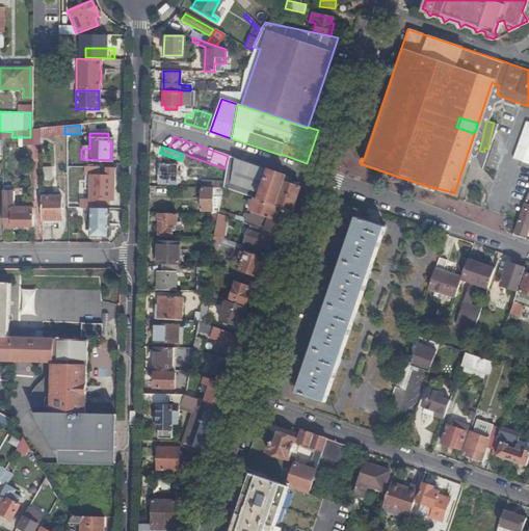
[(279,207),(291,211),(298,187),(289,183),(291,179),(228,156),(225,168),(221,187),(235,191),(240,166),(253,171),(244,195),(254,197),(279,207)]
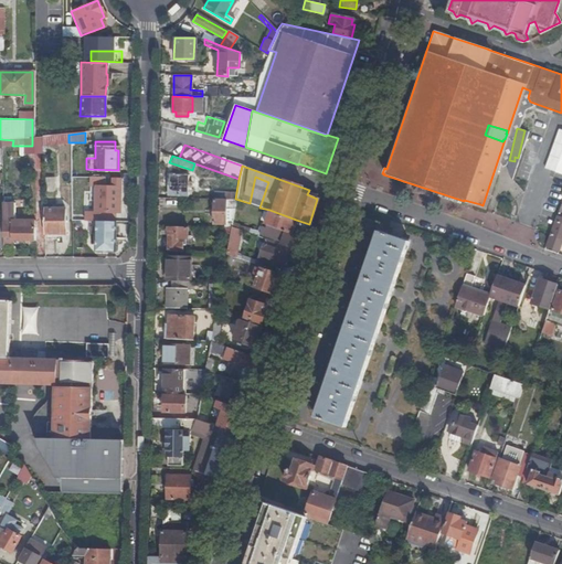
[(188,173),(168,173),(168,194),(187,195),(187,187),(190,187),(191,181),(187,181),(188,173)]
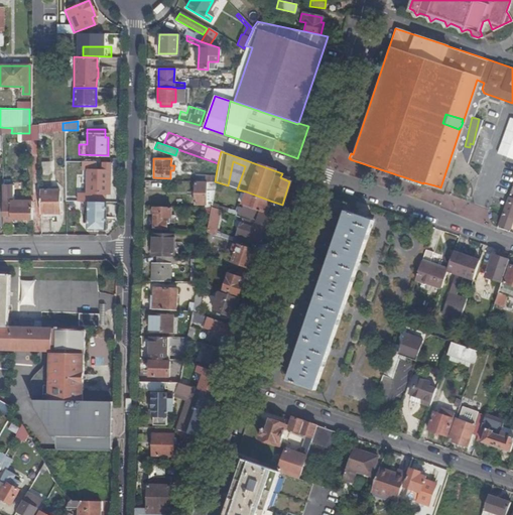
[(228,185),(237,189),(245,166),(233,161),(228,185)]
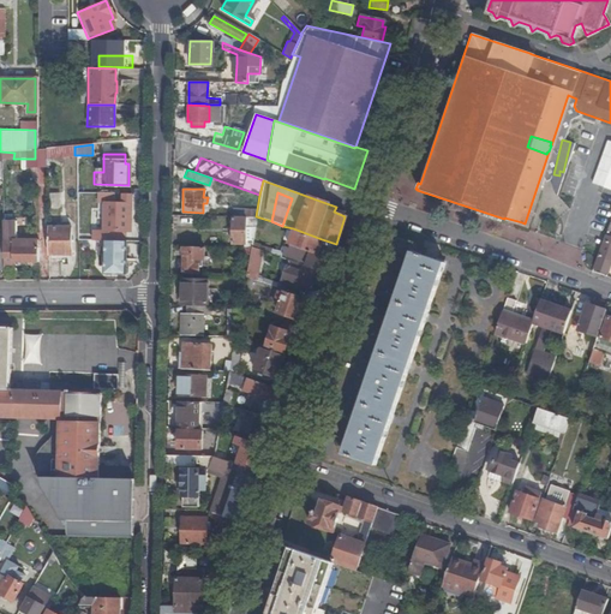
[(120,195),(120,203),(102,203),(102,230),(127,231),(127,219),(129,219),(130,196),(120,195)]
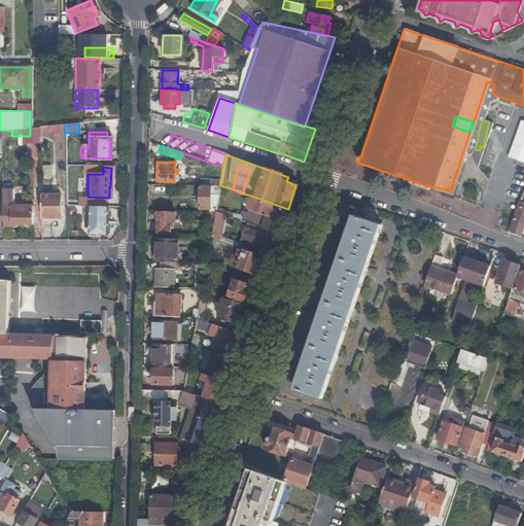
[(523,184),(523,185),(516,206),(517,206),(509,229),(519,233),(523,218),(523,199),(523,198),(523,184)]
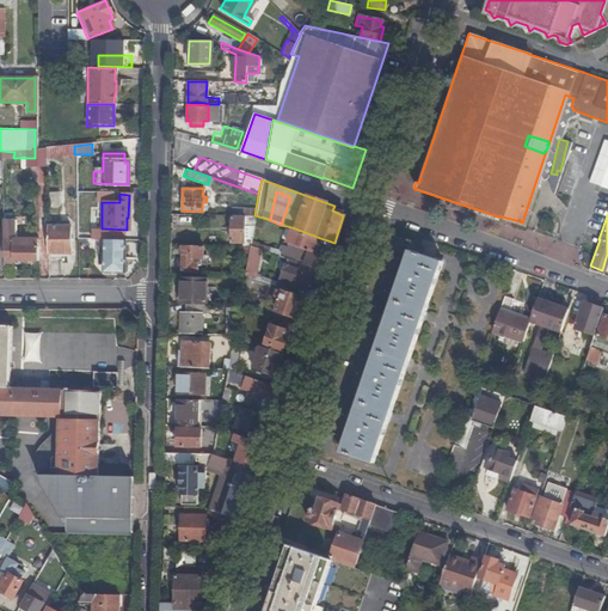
[(244,217),(231,217),(231,242),(243,242),(244,217)]
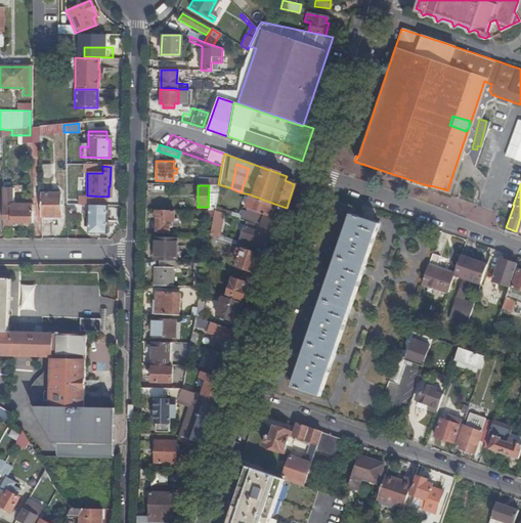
[(11,192),(1,192),(1,213),(1,222),(31,222),(31,211),(25,211),(25,205),(12,204),(11,192)]
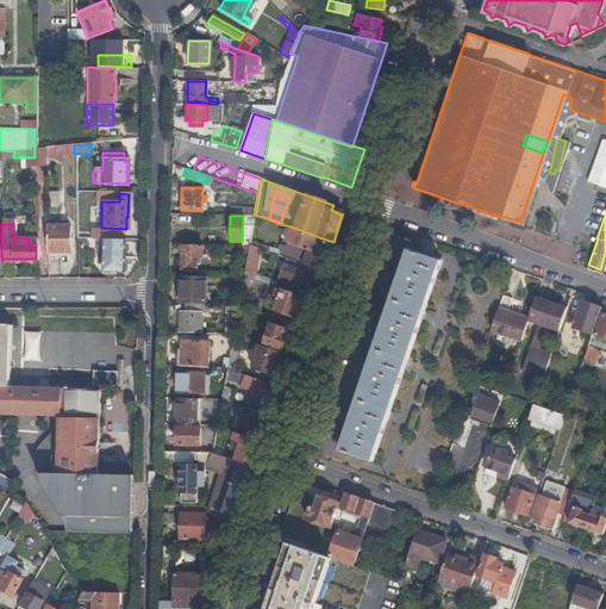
[(68,224),(45,224),(45,252),(68,252),(68,224)]
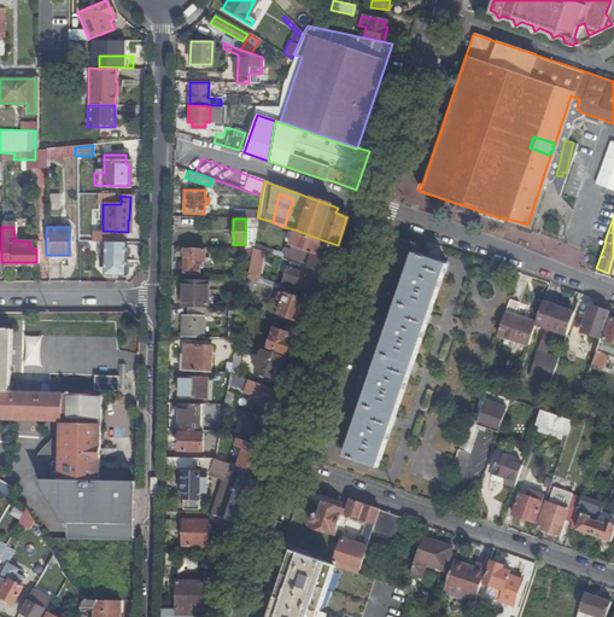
[(317,255),(323,240),(294,230),(290,245),(291,245),(317,255)]
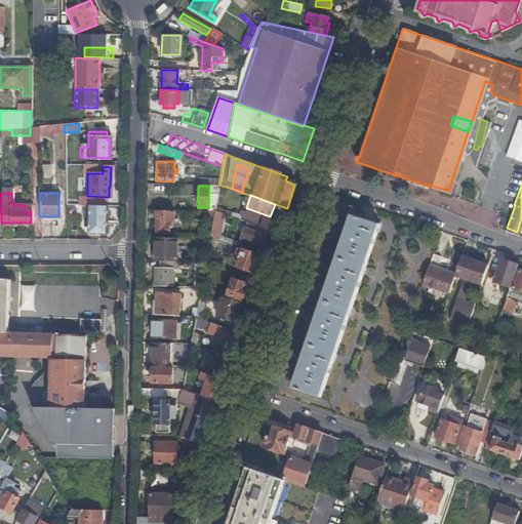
[(278,233),(282,220),(270,216),(247,208),(246,210),(242,209),(240,215),(240,216),(261,224),(259,227),(269,230),(278,233)]
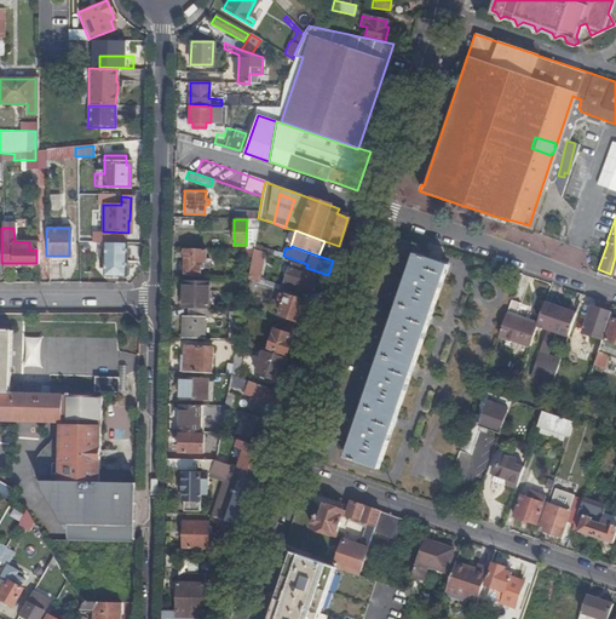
[(124,275),(125,250),(104,248),(104,274),(124,275)]
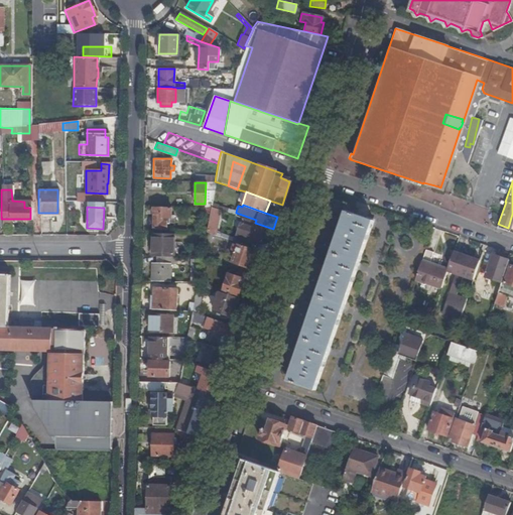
[(217,209),(210,207),(209,213),(206,232),(211,234),(214,235),(214,233),(218,233),(219,225),(216,225),(219,210),(217,209)]
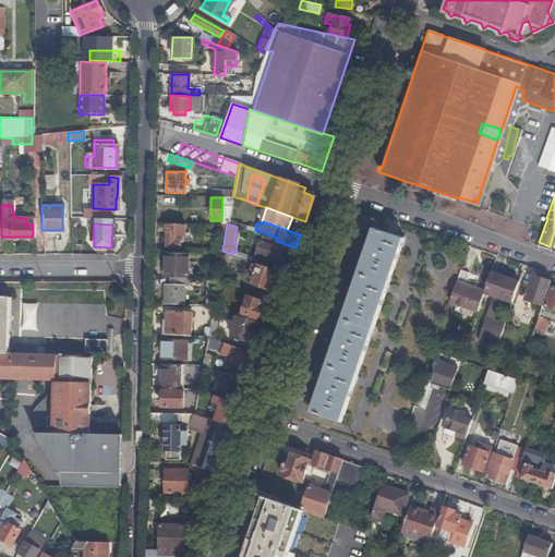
[(173,234),(180,234),(188,234),(188,232),(184,232),(184,225),(165,225),(165,246),(179,247),(180,238),(173,238),(173,234)]
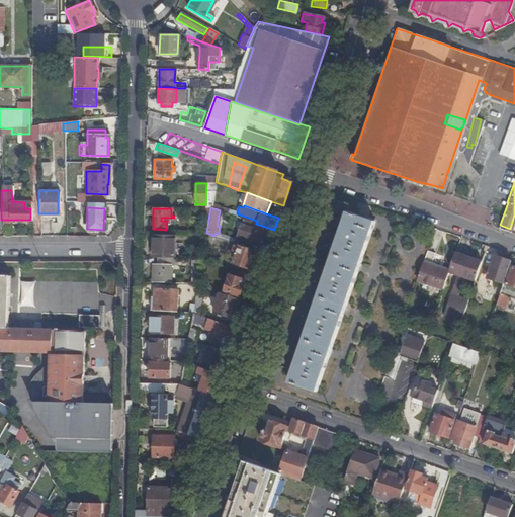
[(343,218),(371,228),(373,221),(345,210),(343,218)]
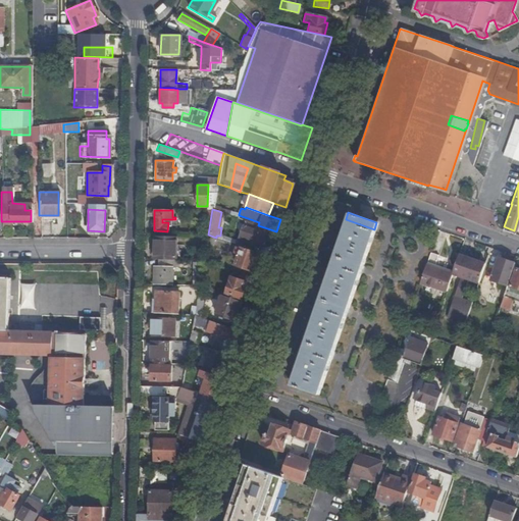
[(207,219),(198,219),(198,231),(207,232),(207,219)]
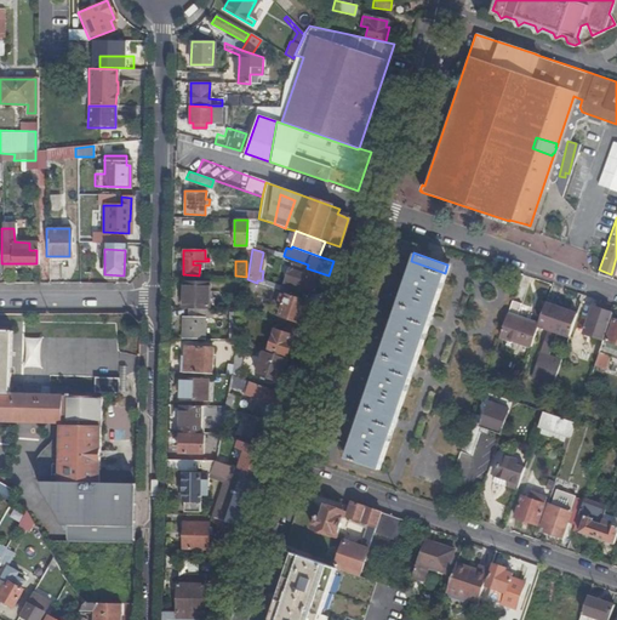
[(396,303),(430,316),(445,273),(411,261),(396,303)]
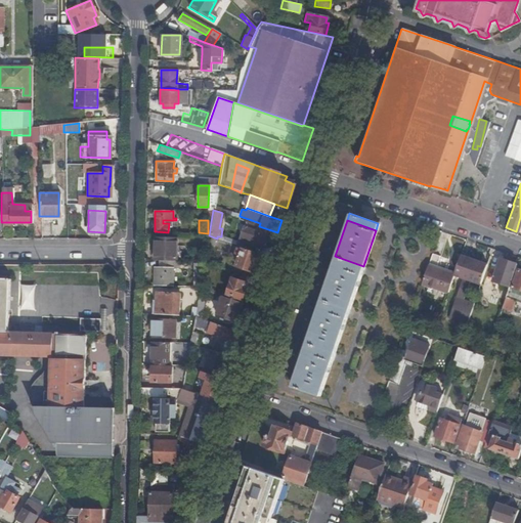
[(259,226),(258,225),(256,230),(244,226),(239,240),(252,245),(252,246),(261,249),(268,229),(259,226)]
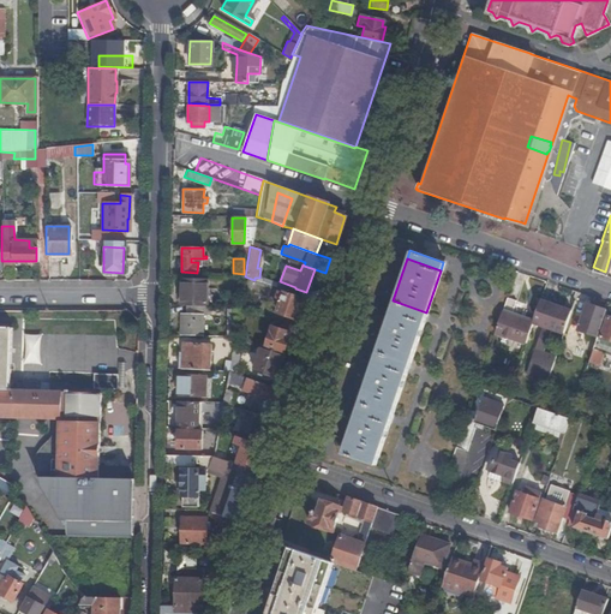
[(251,279),(245,276),(239,307),(245,309),(251,279)]
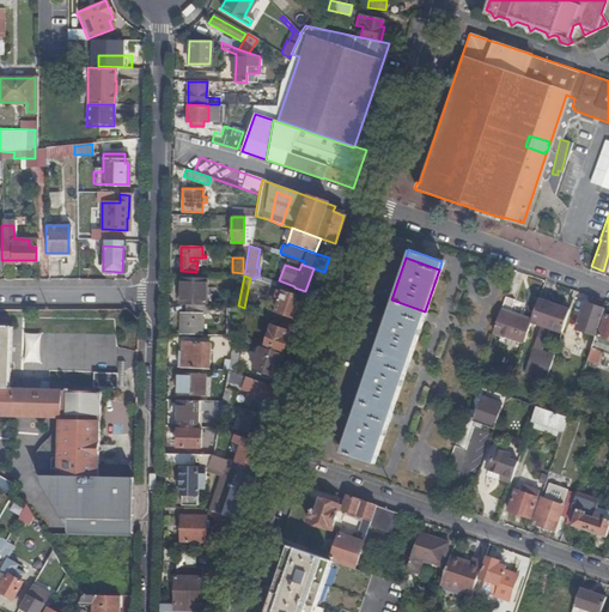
[(196,278),(181,278),(180,302),(206,302),(206,286),(196,286),(196,278)]
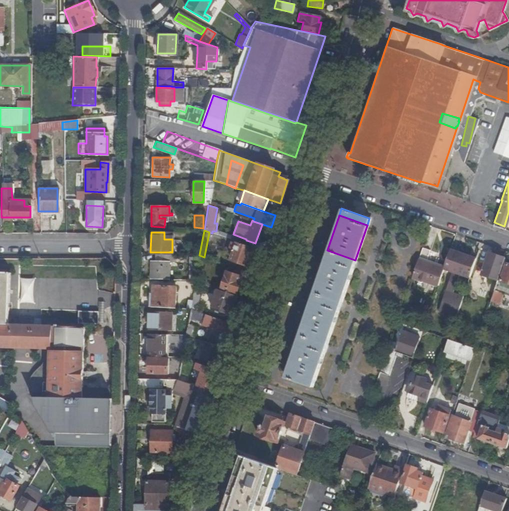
[(253,249),(235,243),(230,260),(248,265),(253,249)]
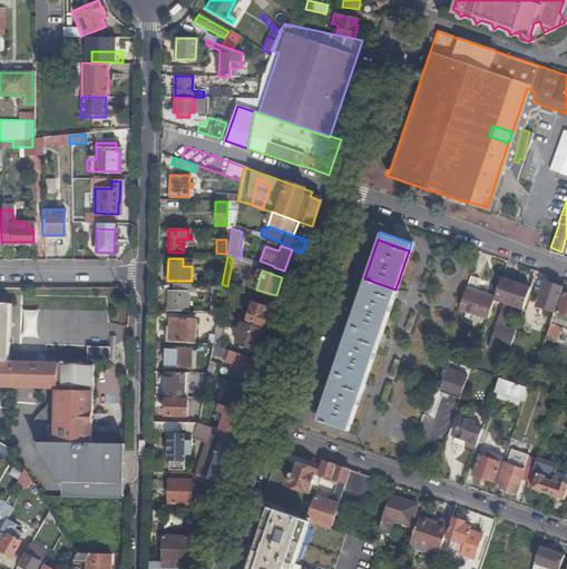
[(477,277),(469,274),(457,307),(486,317),(492,298),(472,291),(477,277)]
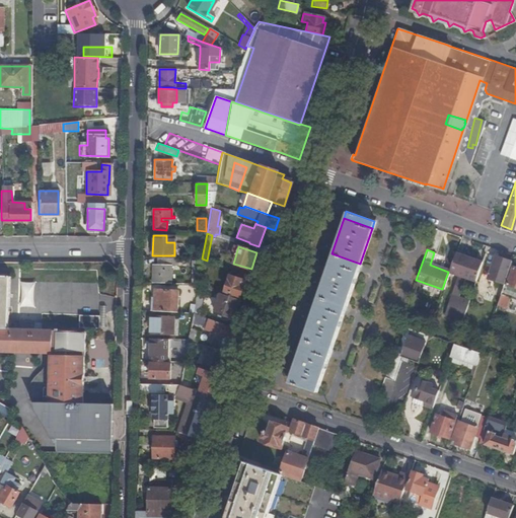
[(454,252),(448,272),(457,275),(459,270),(463,255),(454,252)]
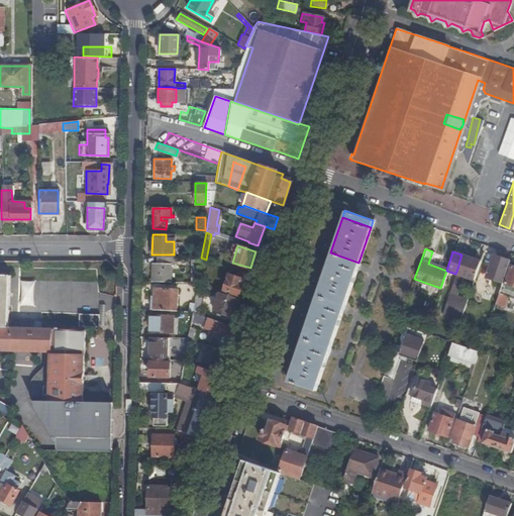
[(355,270),(358,263),(330,252),(327,261),(355,270)]
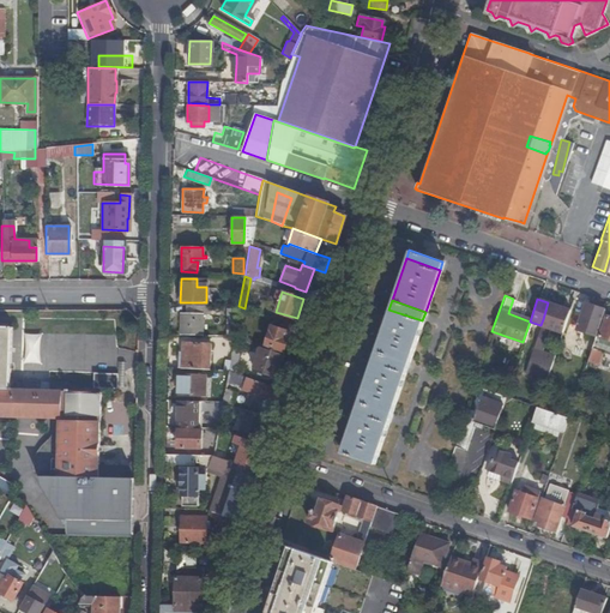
[(569,310),(548,302),(543,319),(547,320),(544,326),(549,329),(561,332),(569,310)]
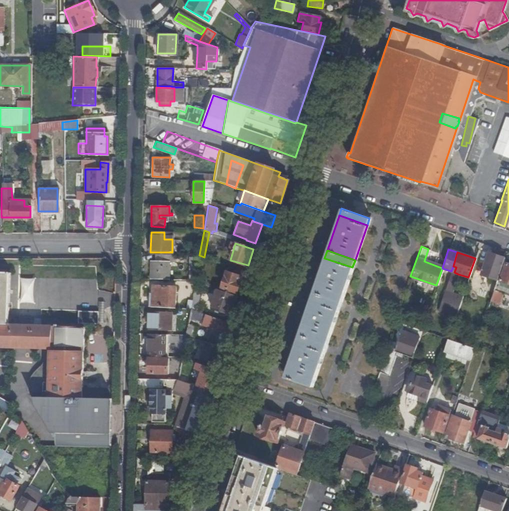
[(496,279),(504,258),(487,252),(480,274),(496,280),(496,279)]
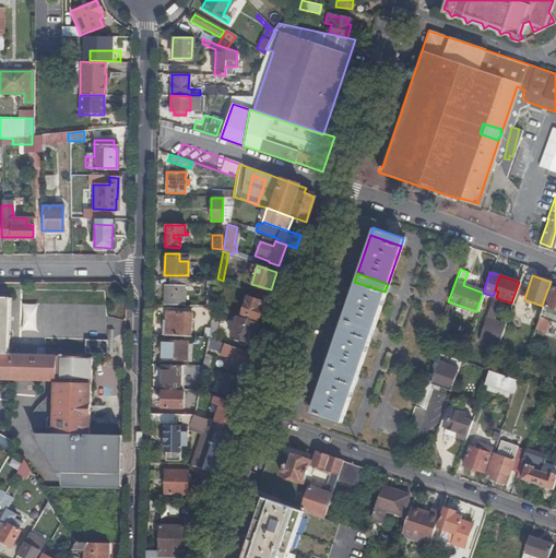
[(189,285),(189,277),(176,277),(176,285),(164,284),(164,304),(182,305),(184,285),(189,285)]
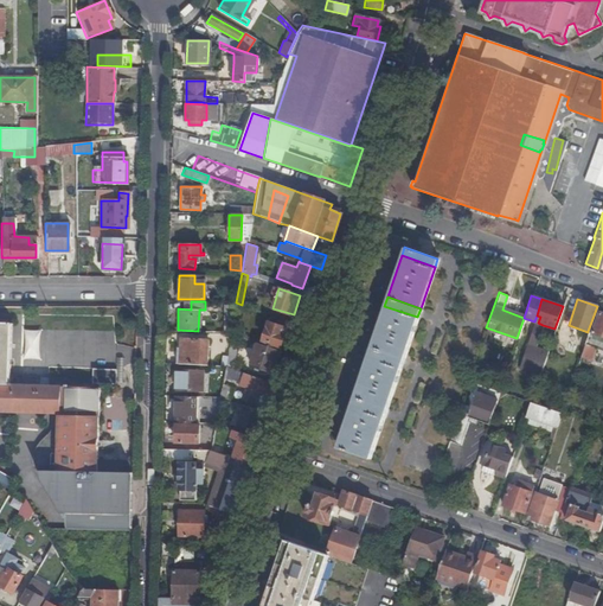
[(237,335),(242,305),(236,303),(231,332),(237,335)]
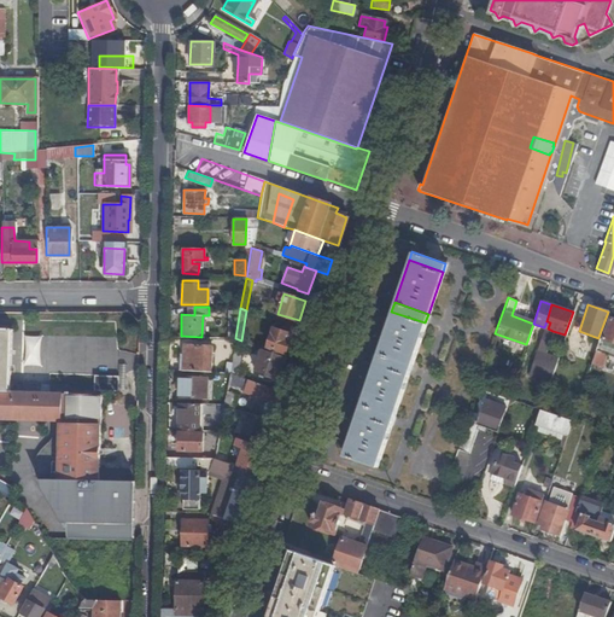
[(410,365),(425,322),(391,312),(376,353),(410,365)]
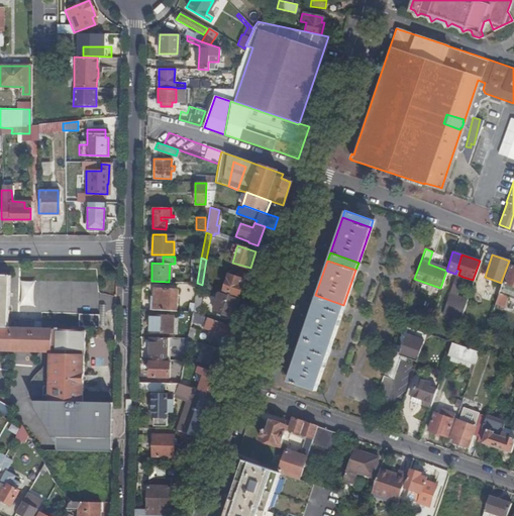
[(501,283),(494,303),(500,304),(502,298),(501,297),(506,283),(513,286),(513,267),(510,266),(504,283),(501,282),(501,283)]
